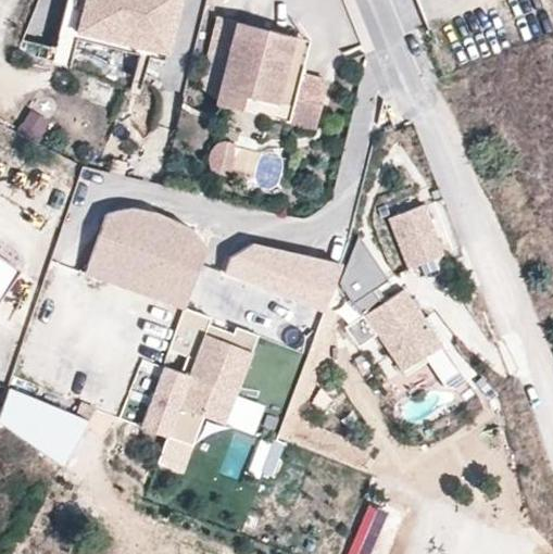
[(67,0),(62,29),(171,53),(183,0),(67,0)]
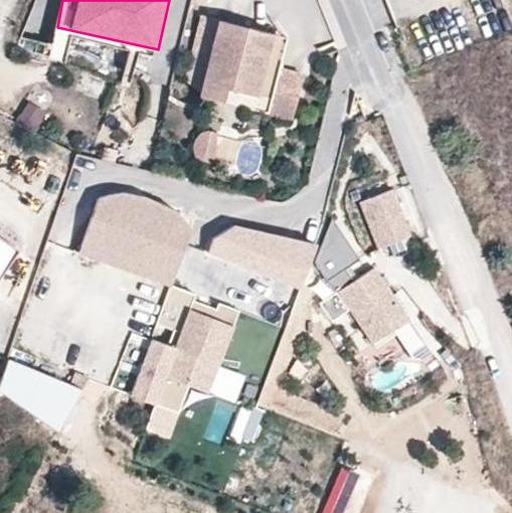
[(416,20),(433,59),(511,26),(511,0),(505,0),(438,28),(432,14),(416,20)]
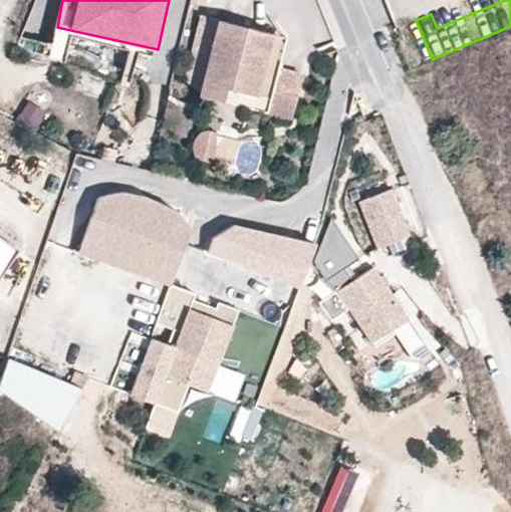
[(186,60),(196,62),(206,14),(196,11),(186,60)]
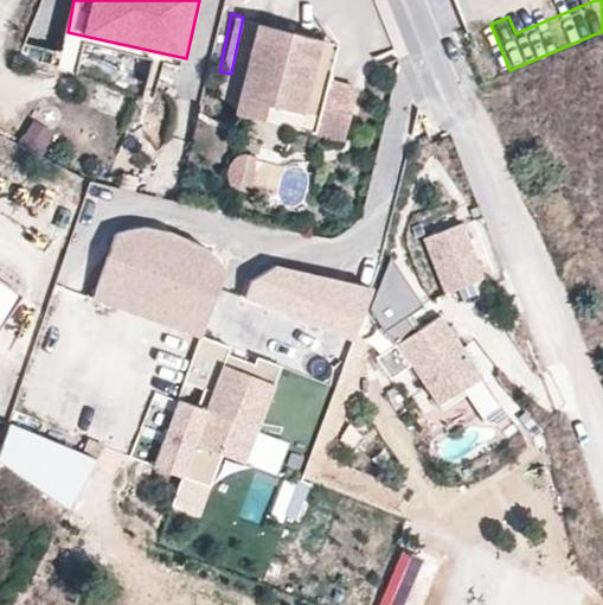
[(331,72),(337,45),(308,39),(312,29),(263,17),(242,106),(320,125),(348,132),(355,96),(327,89),(331,72)]
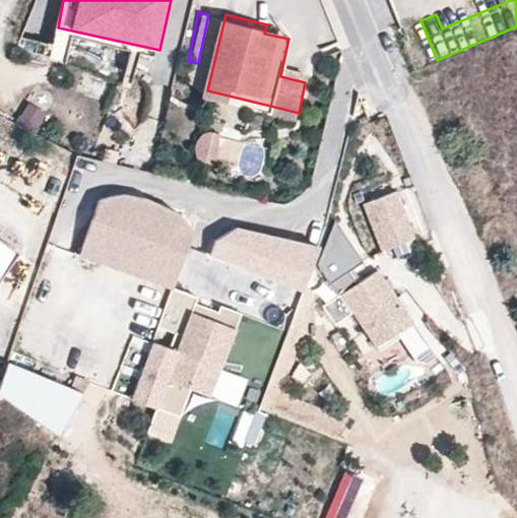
[(46,40),(46,24),(20,24),(20,40),(46,40)]
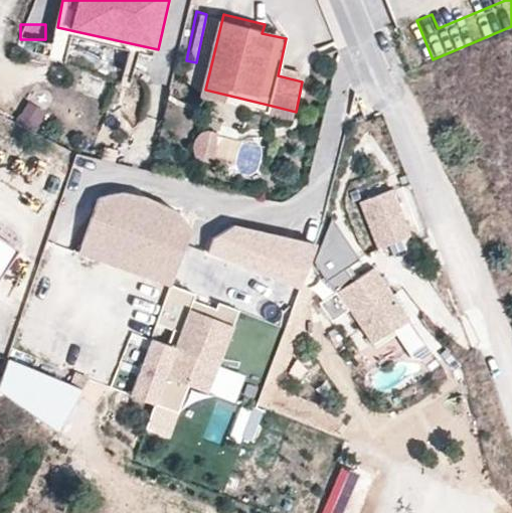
[(288,30),(265,24),(262,33),(286,38),(288,30)]
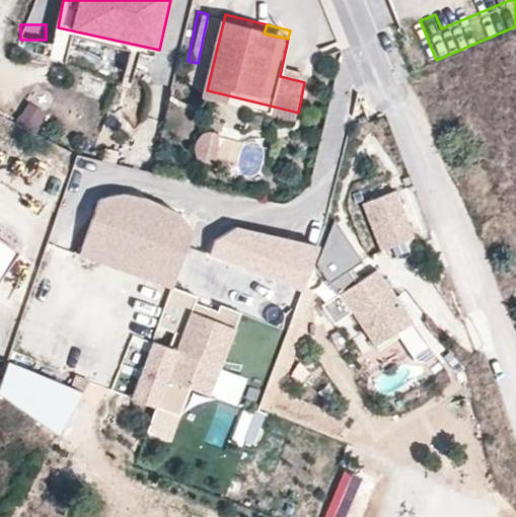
[(308,68),(283,62),(280,76),(304,82),(308,68)]
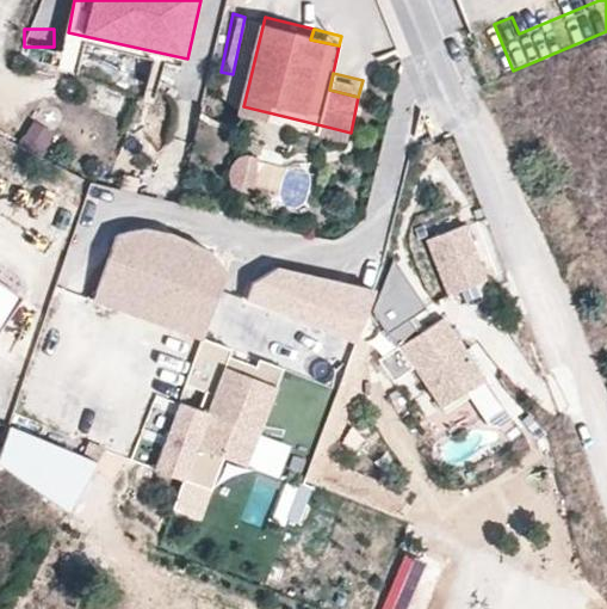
[(37,155),(50,133),(29,120),(16,142),(37,155)]
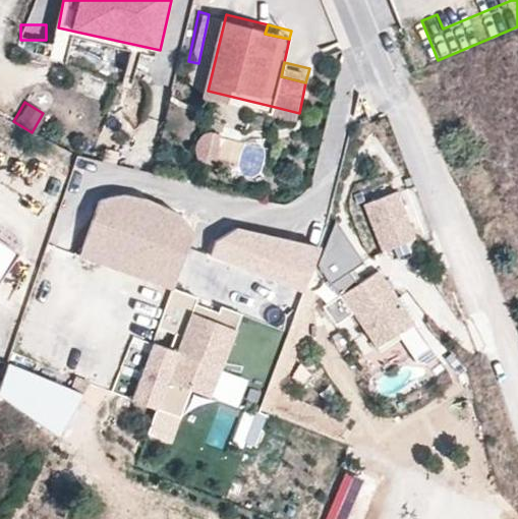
[(188,155),(207,161),(216,134),(196,128),(188,155)]
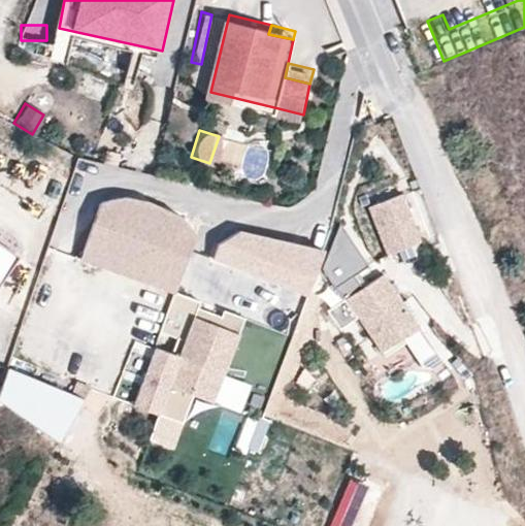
[(92,198),(73,259),(166,292),(189,232),(177,212),(141,197),(120,193),(92,198)]
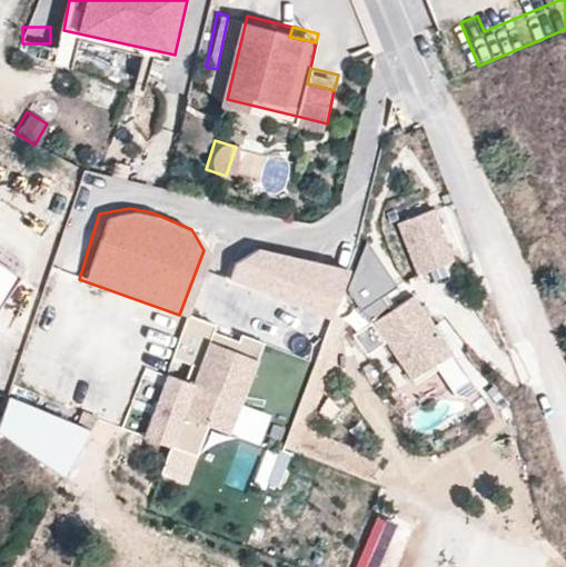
[(452,262),(432,211),(395,226),(415,277),(452,262)]
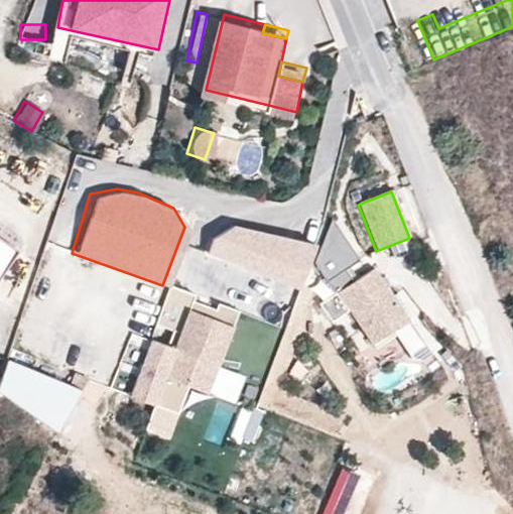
[(210,236),(207,252),(294,282),(305,244),(230,223),(210,236)]
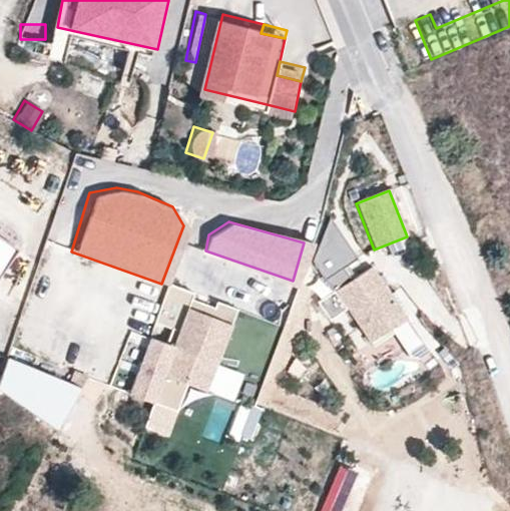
[(0,265),(11,247),(0,239),(0,265)]
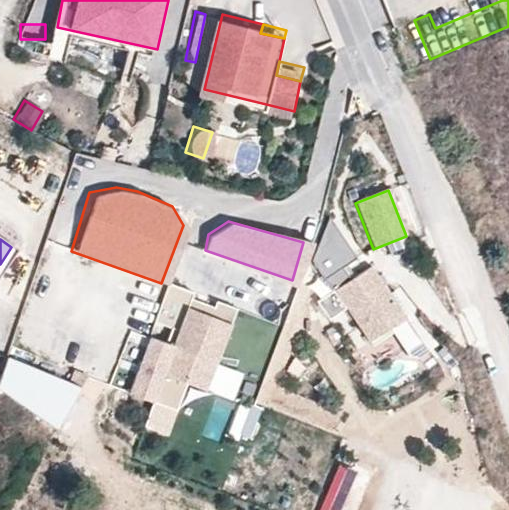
[(368,344),(404,320),(369,268),(333,292),(368,344)]
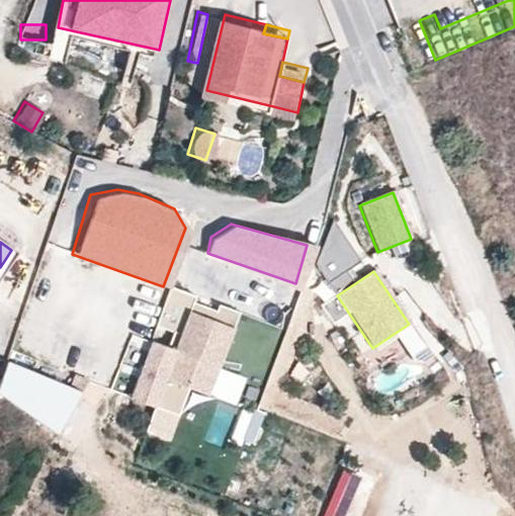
[(170,304),(156,340),(176,348),(190,311),(170,304)]
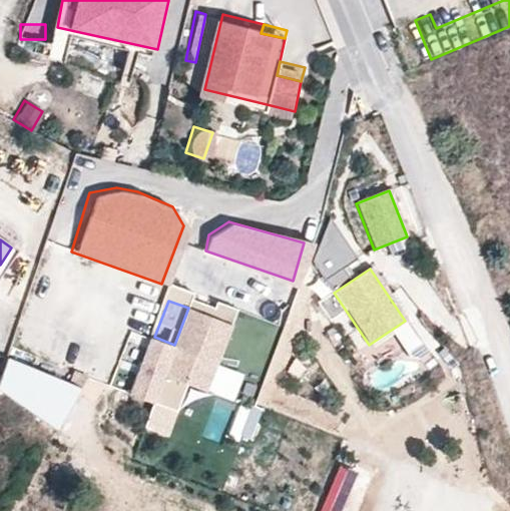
[(231,325),(188,308),(174,345),(154,337),(132,394),(159,404),(168,378),(207,392),(231,325)]
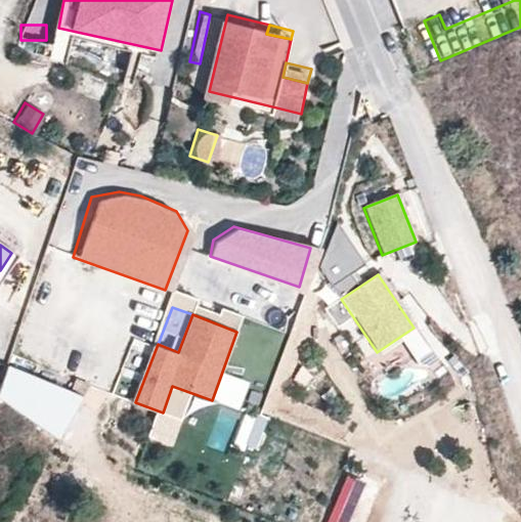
[(61,441),(92,386),(77,381),(71,392),(7,365),(2,383),(0,389),(0,399),(54,437),(61,441)]
